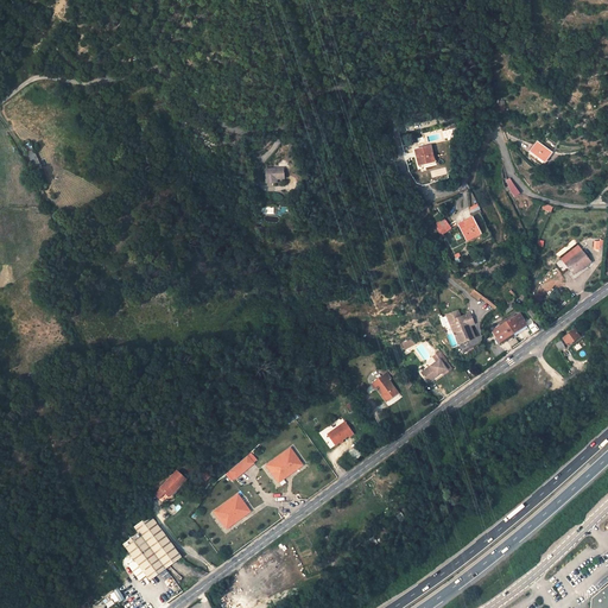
[(549,151),(534,140),(529,147),(542,159),(549,151)]
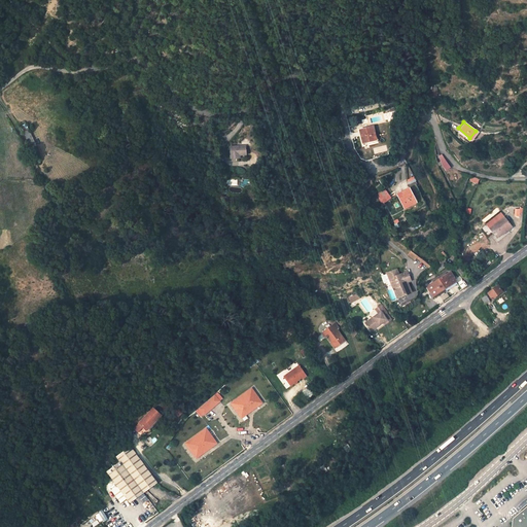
[(373,123),(361,127),(365,140),(369,139),(370,140),(375,138),(374,137),(378,135),(378,134),(377,135),(373,123)]
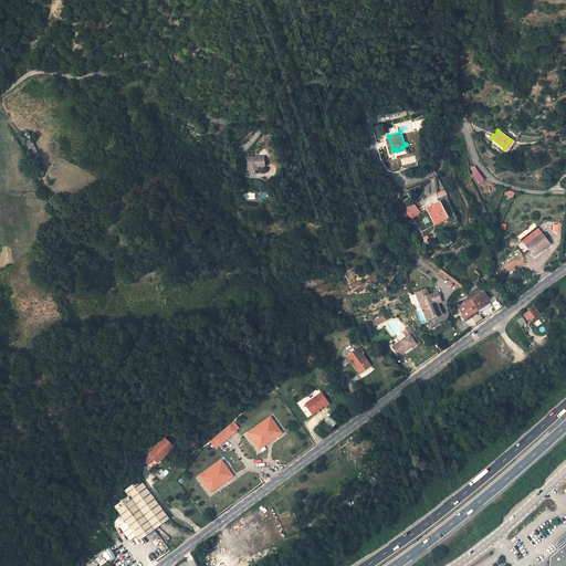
[(259,167),(266,167),(265,157),(249,158),(250,170),(260,170),(259,167)]
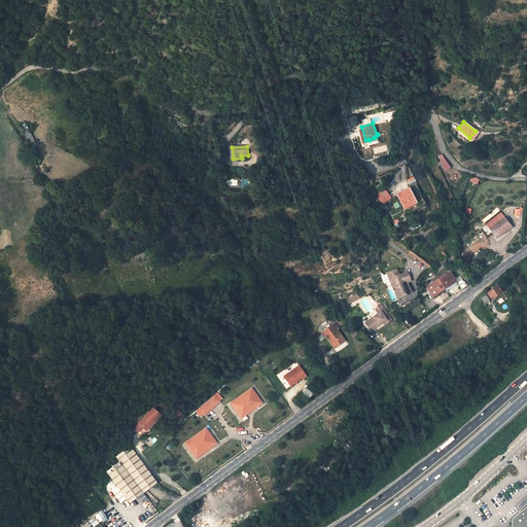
[(445,161),(443,153),(437,155),(440,163),(443,170),(448,168),(445,161)]
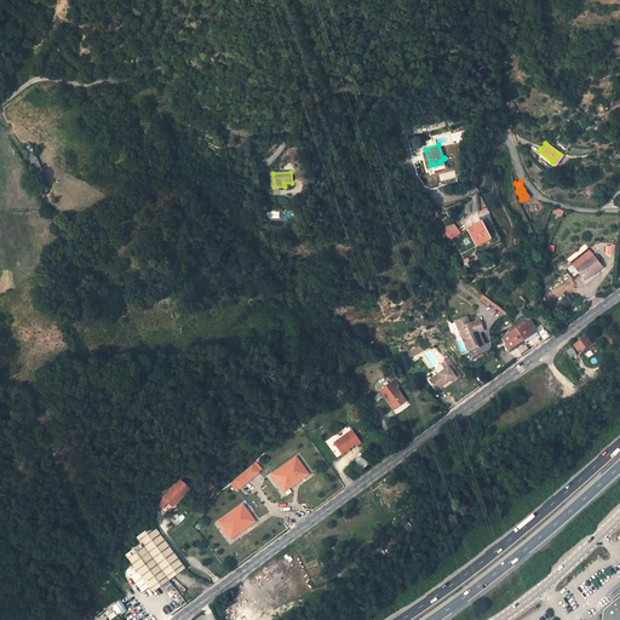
[(487,233),(478,219),(465,228),(474,241),(487,233)]
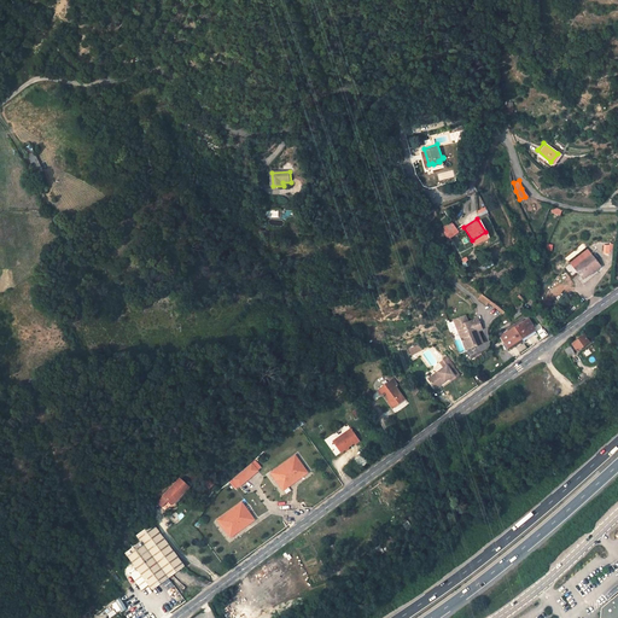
[(592,256),(575,269),(582,279),(595,269),(596,270),(600,267),(592,256)]
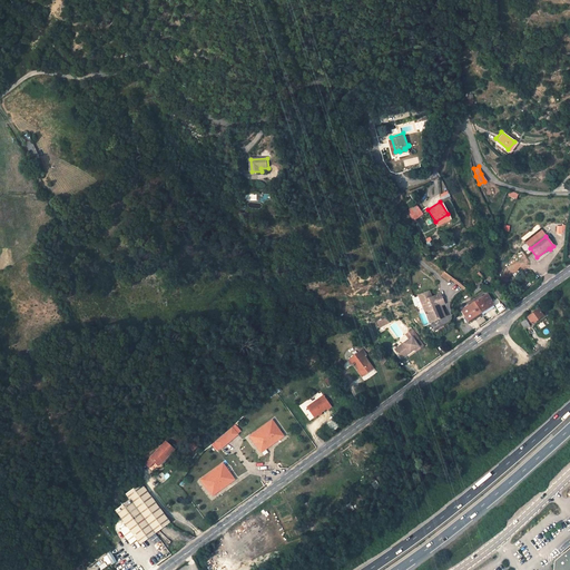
[(484,285),(481,279),(477,282),(477,283),(471,286),(474,291),(484,285)]
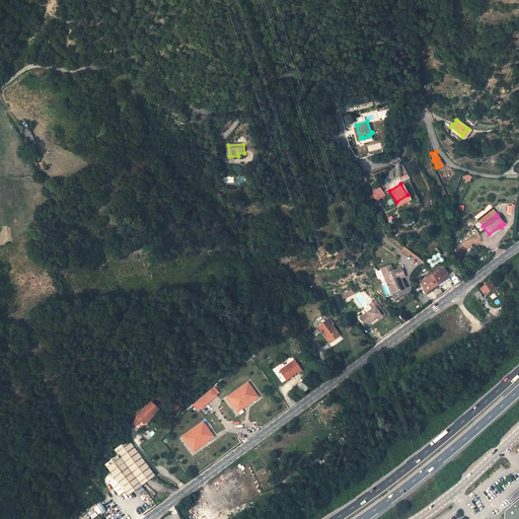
[(389,265),(380,269),(390,293),(404,287),(399,277),(397,278),(395,279),(393,275),(397,273),(396,268),(391,270),(389,265)]
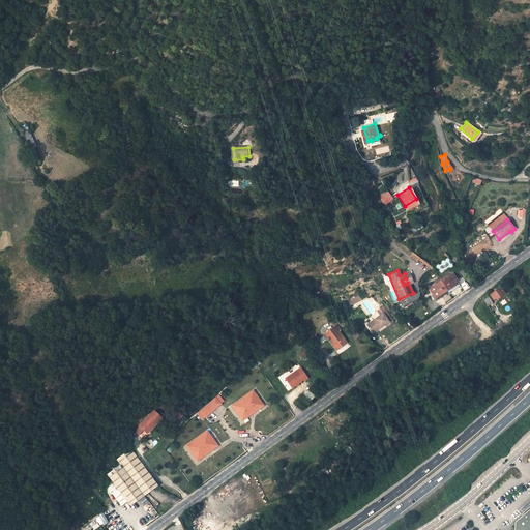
[(452,271),(429,288),(432,292),(433,292),(436,297),(459,282),(455,276),(457,276),(452,271)]
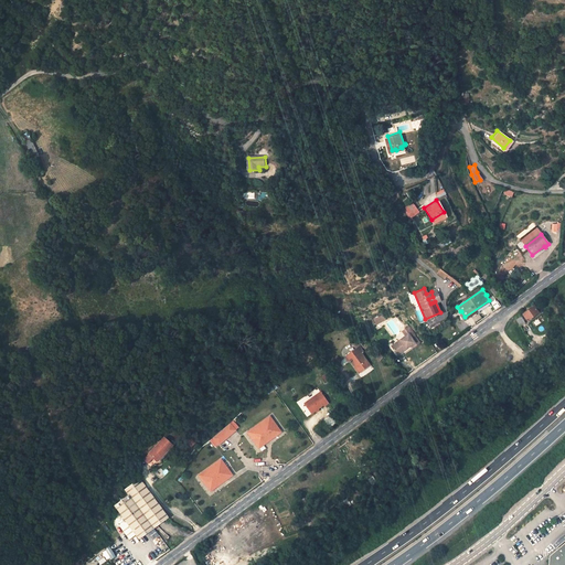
[(435,290),(432,291),(433,297),(428,299),(430,304),(433,302),(435,301),(439,300),(435,290)]
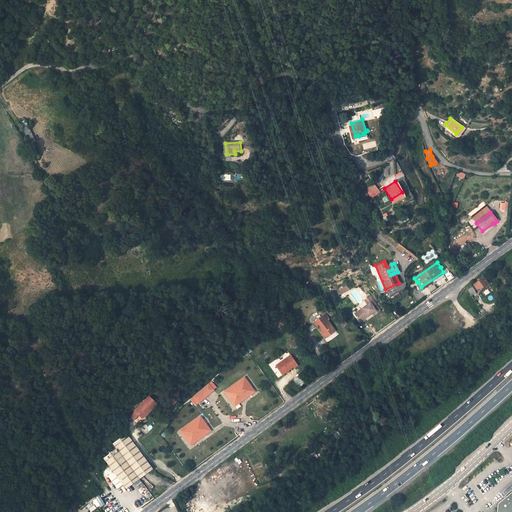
[(473,286),(477,291),(487,284),(483,279),(473,286)]
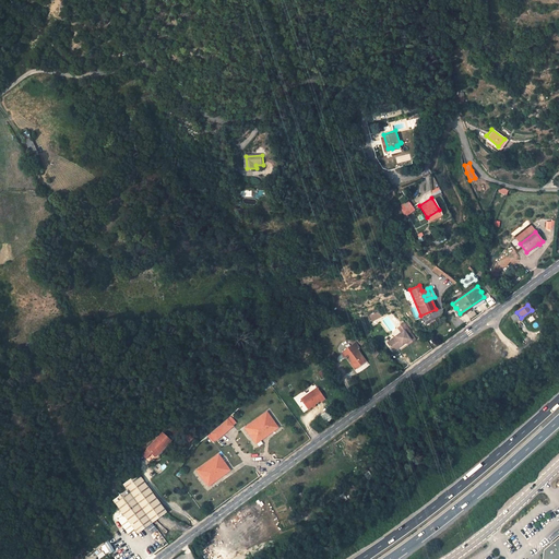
[(513,311),(508,314),(513,324),(519,321),(513,311)]
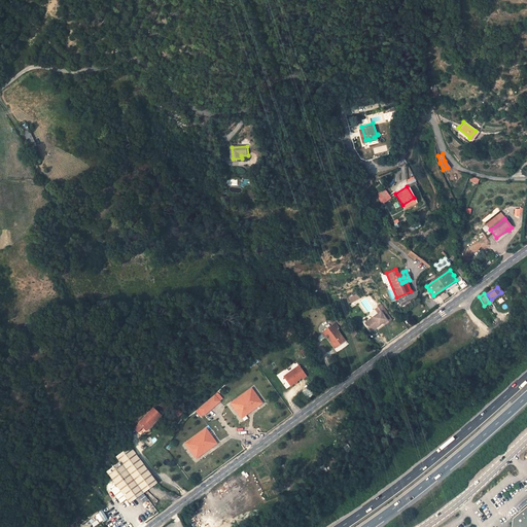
[(360,299),(358,294),(349,299),(352,304),(360,299)]
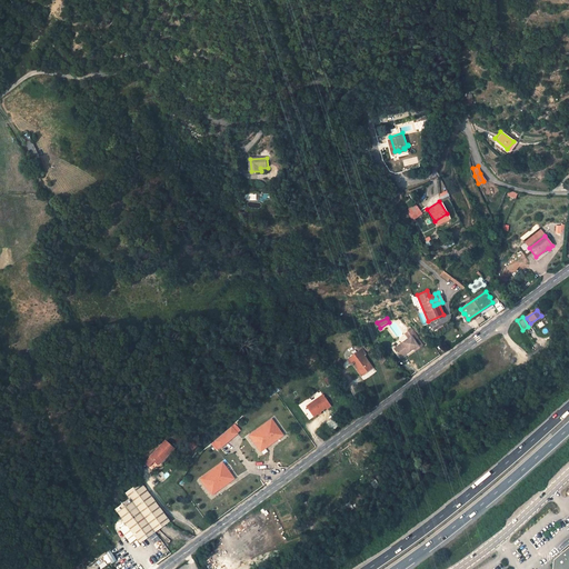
[(412,330),(409,333),(412,338),(410,340),(396,350),(400,358),(409,351),(410,352),(415,349),(418,347),(420,349),(423,347),(418,339),(412,330)]
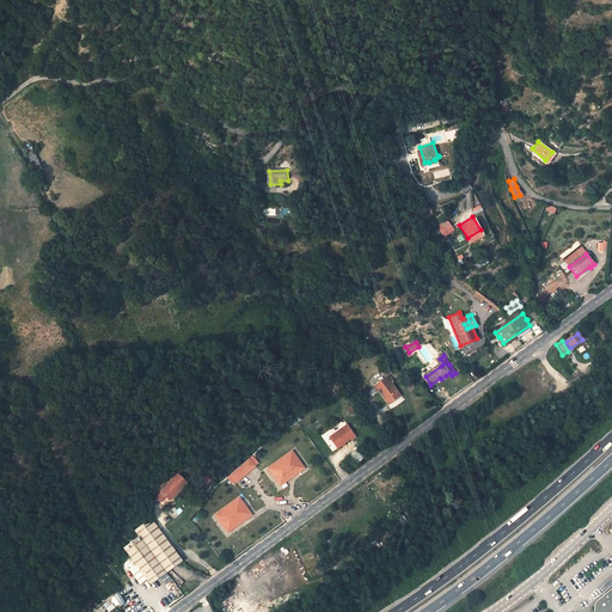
[(390,375),(375,386),(379,392),(381,391),(386,397),(385,398),(390,404),(402,396),(392,383),(393,381),(390,375)]
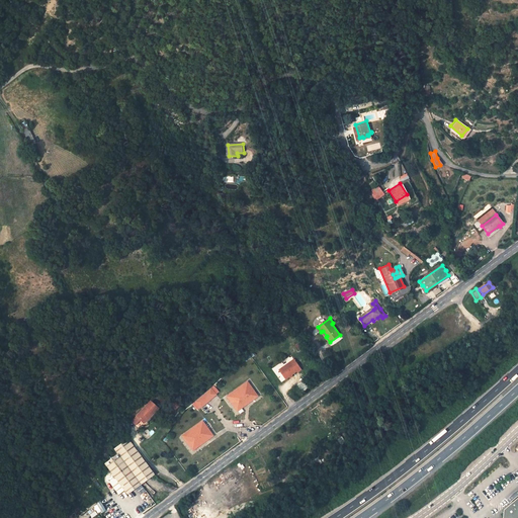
[(314,332),(310,327),(304,331),(308,336),(314,332)]
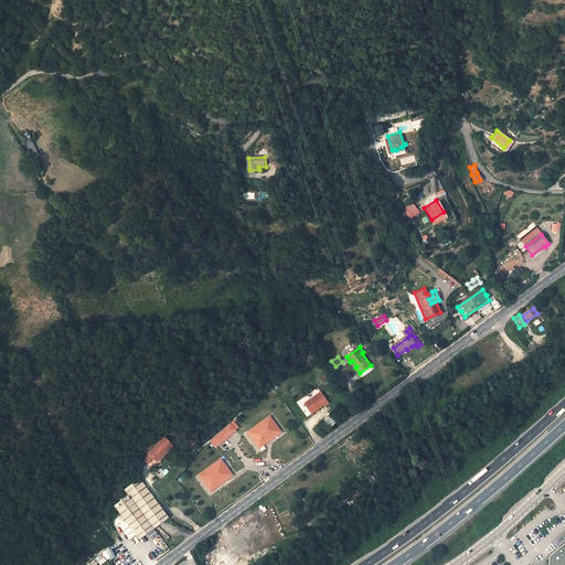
[(319,392),(304,404),(311,414),(323,405),(324,406),(328,404),(319,392)]
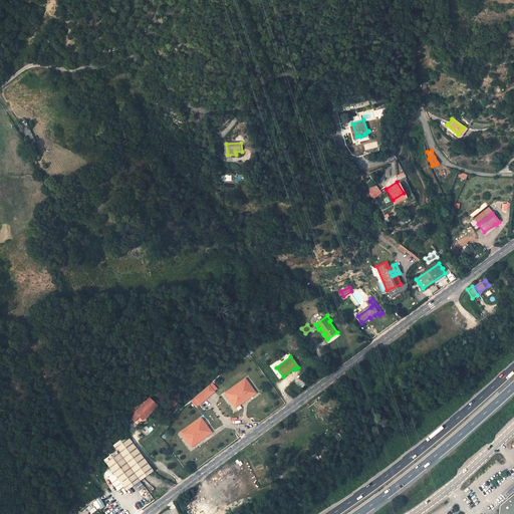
[(224,394),(236,410),(244,404),(243,402),(246,400),(247,401),(256,395),(244,378),(224,394)]
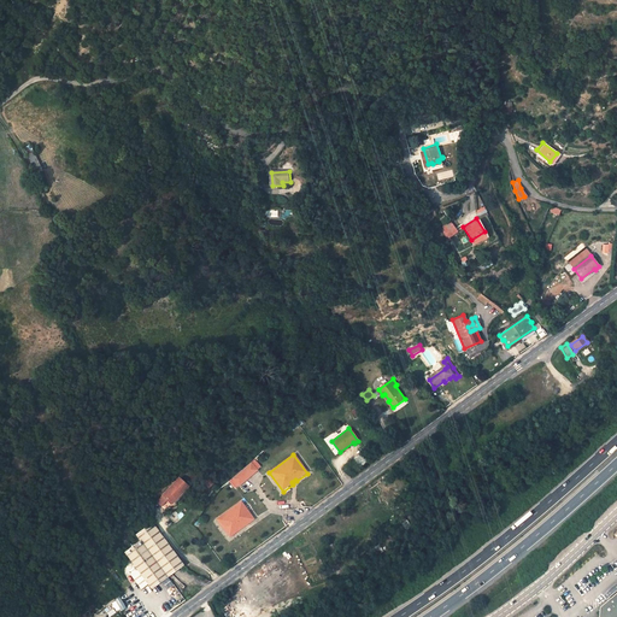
[(252,463),(234,479),(240,487),(258,471),(252,463)]
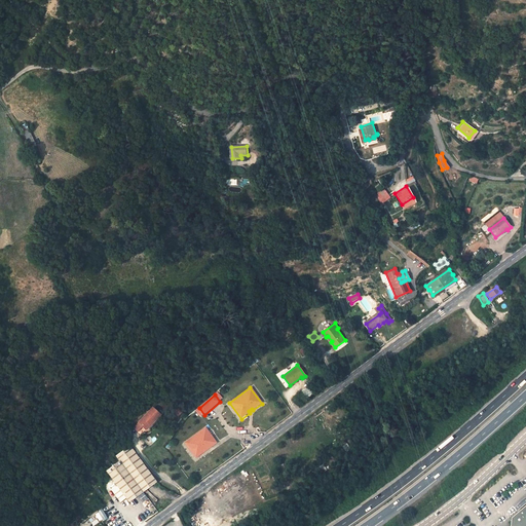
[(152,408),(138,422),(146,429),(159,415),(152,408)]
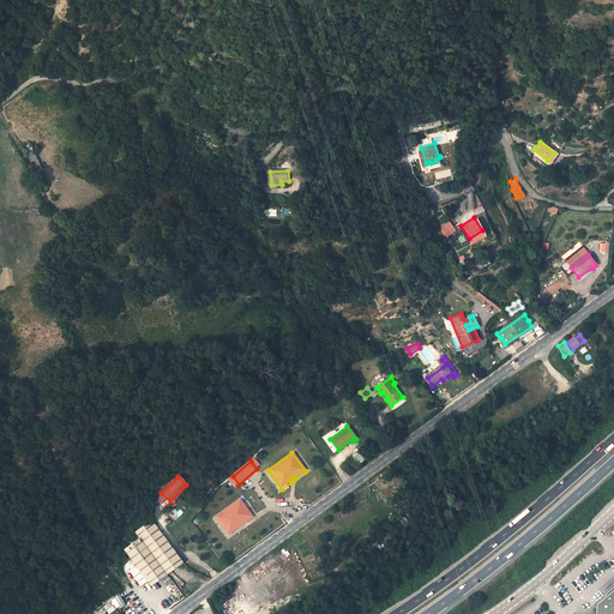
[(216,517),(228,535),(239,527),(238,525),(241,523),(242,524),(253,517),(240,499),(216,517)]
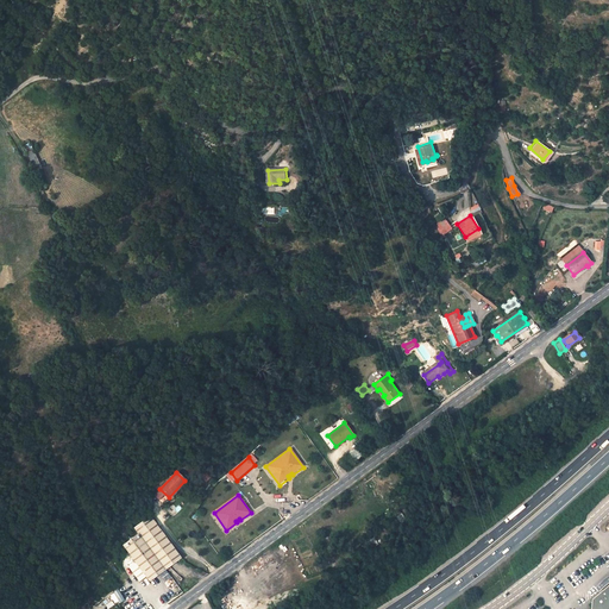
[(180,558),(164,537),(150,516),(133,528),(138,534),(121,545),(148,582),(180,558)]
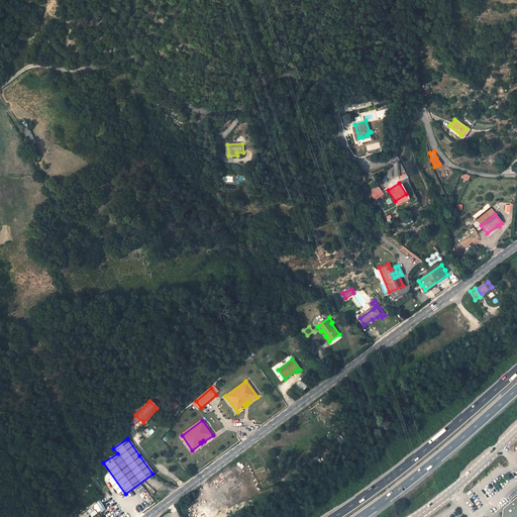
[(516,516),(516,499),(504,510),(503,516),(516,516)]
